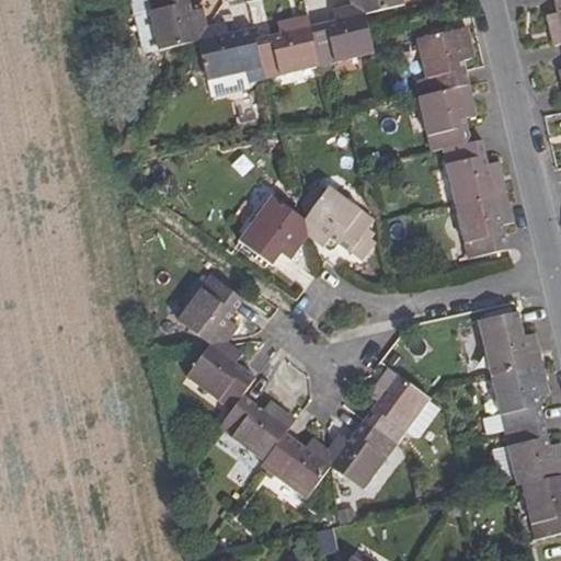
[(140,0),(152,49),(191,41),(186,24),(197,21),(195,8),(184,11),(181,0),(140,0)]
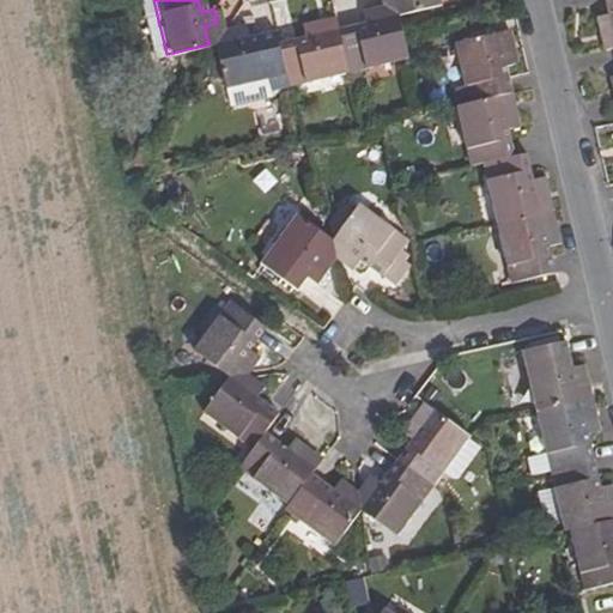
[(381,0),(381,4),(399,14),(442,6),(439,0),(381,0)]
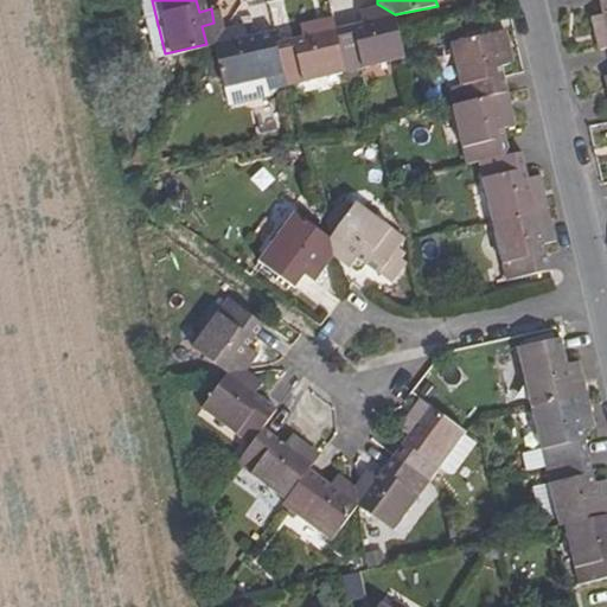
[(606,0),(599,0),(604,12),(592,16),(594,29),(606,26),(606,0)]
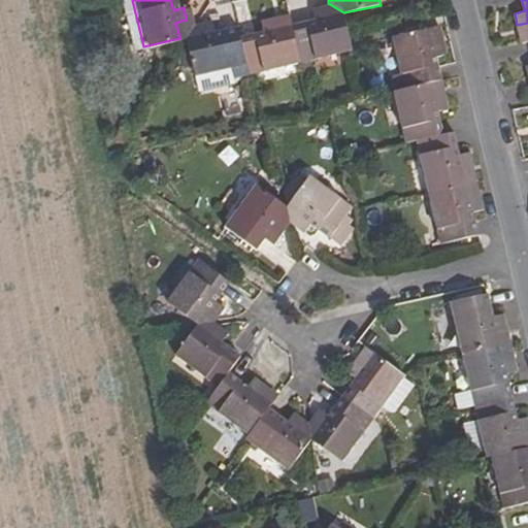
[(328,3),(321,4),(324,13),(340,11),(328,3)]
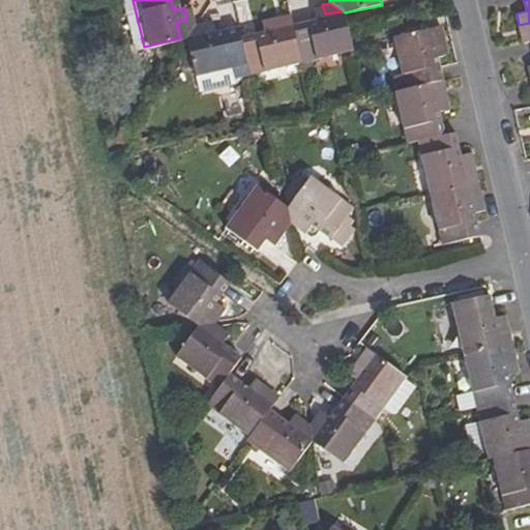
[(313,17),(293,22),(301,58),(352,47),(349,31),(345,12),(342,11),(325,13),(322,4),(312,7),(313,17)]
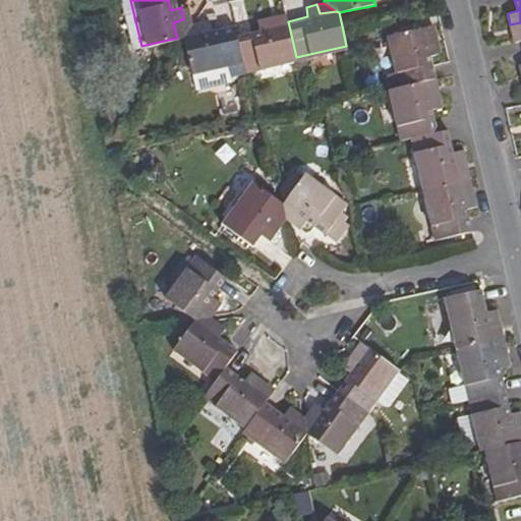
[(256,29),(236,33),(242,62),(244,69),(296,57),(288,21),(285,11),(253,18),(256,29)]
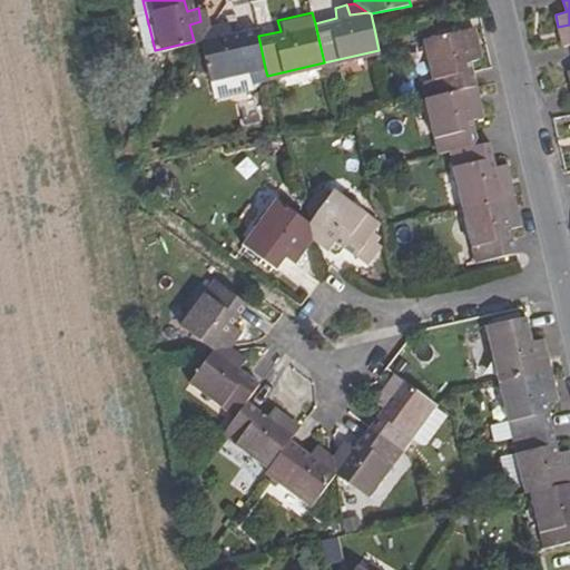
[(189,25),(194,41),(198,40),(204,33),(200,21),(189,25)]
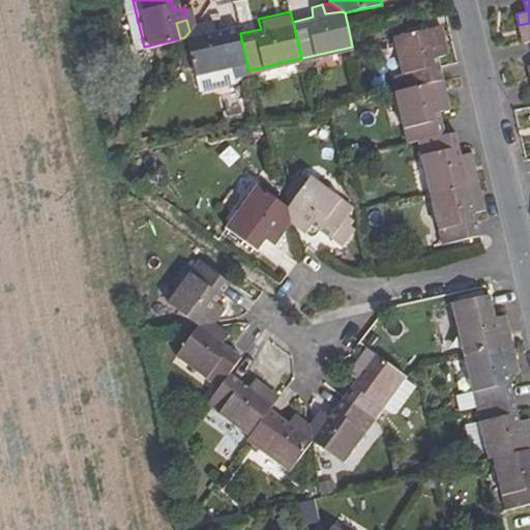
[(240,33),(239,25),(215,30),(212,21),(204,23),(205,32),(184,37),(194,74),(246,63),(240,33)]
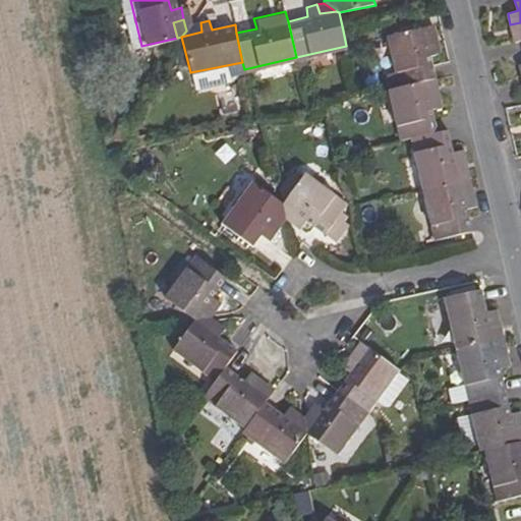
[(200,22),(189,24),(186,31),(181,37),(201,32),(200,22)]
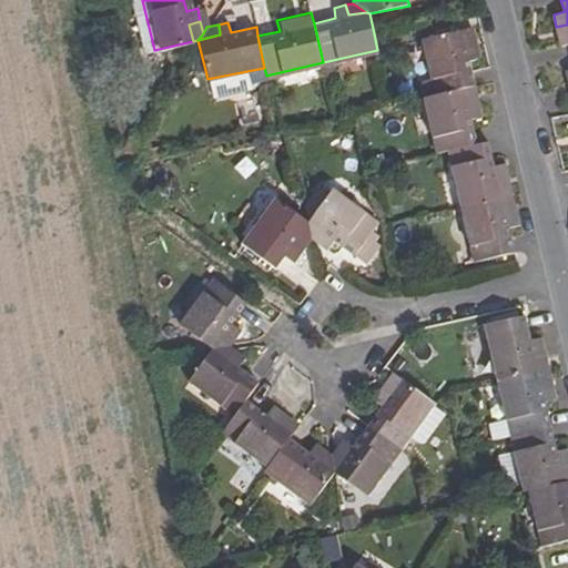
[(567,24),(556,27),(560,46),(567,43),(567,24)]
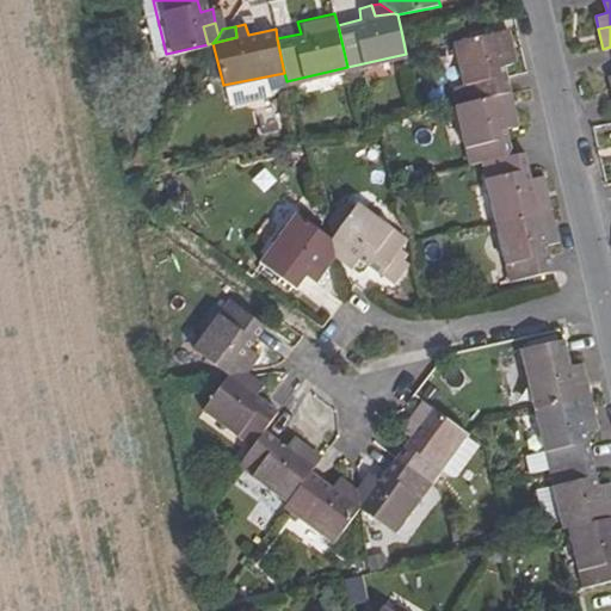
[(508,31),(495,34),(500,51),(512,50),(508,31)]
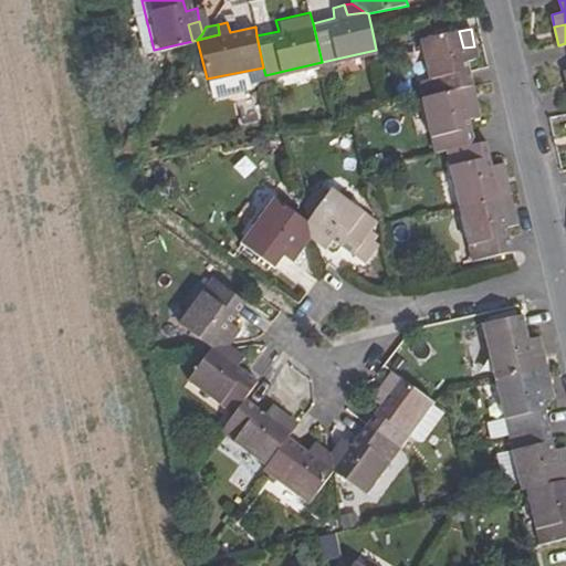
[(418,40),(430,94),(461,87),(472,85),(468,69),(467,62),(478,59),(474,46),(463,48),(459,31),(418,40)]
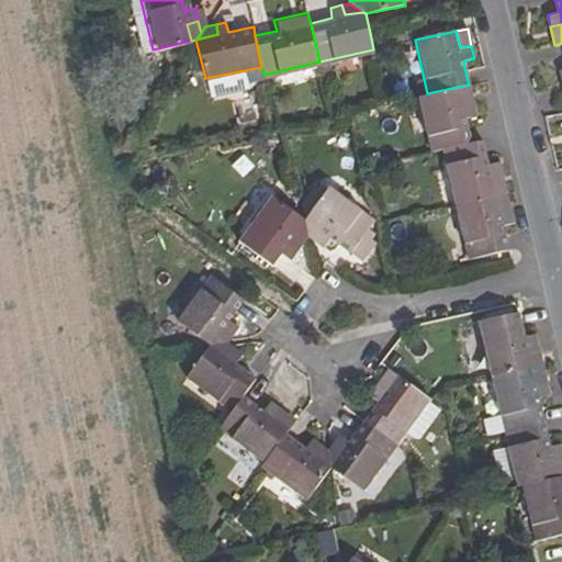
[(469,85),(459,87),(463,105),(474,104),(469,85)]
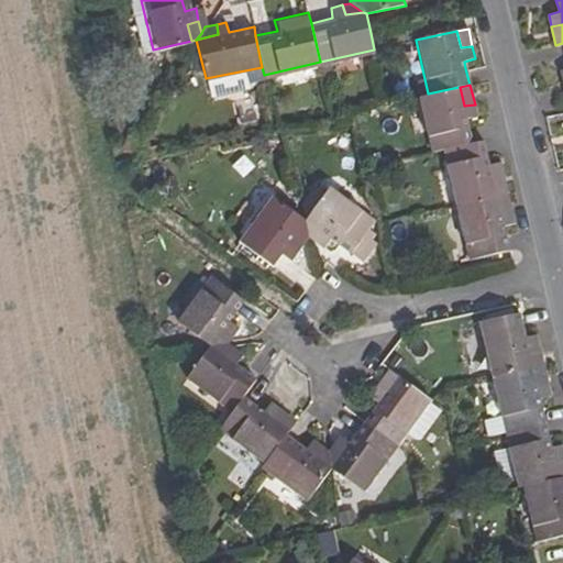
[(428,94),(416,97),(430,153),(441,151),(472,143),(466,119),(477,116),(475,105),(464,106),(460,87),(428,94)]
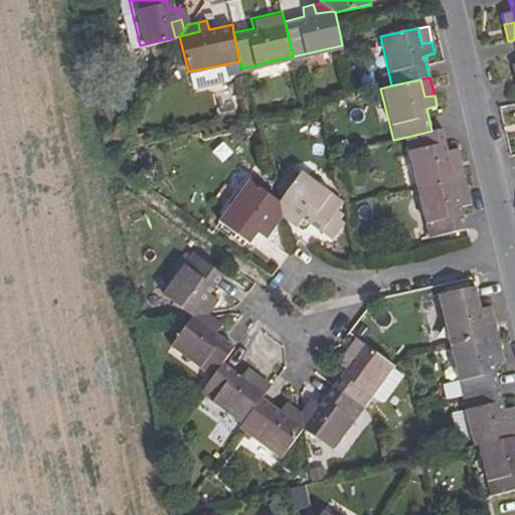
[(432,131),(403,138),(414,188),(455,179),(451,163),(461,161),(458,148),(448,151),(442,128),(432,131)]
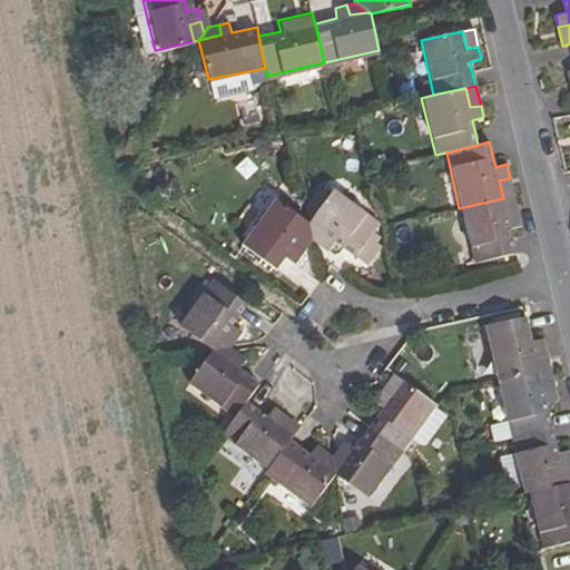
[(499,180),(503,198),(514,196),(510,178),(499,180)]
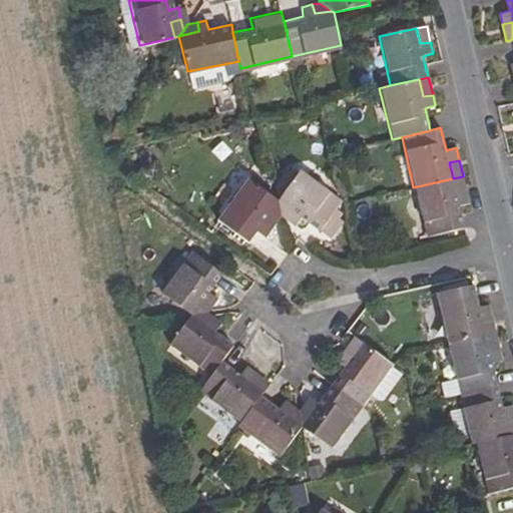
[(278,201),(292,210),(286,218),(297,225),(302,219),(331,238),(343,221),(333,213),(341,201),(301,173),(278,201)]
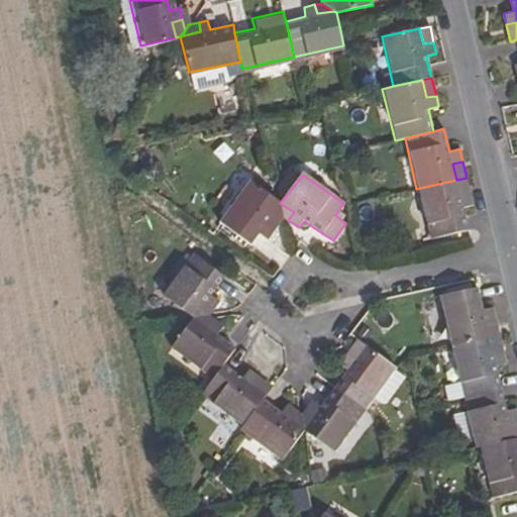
[(467,178),(456,180),(459,198),(470,196),(467,178)]
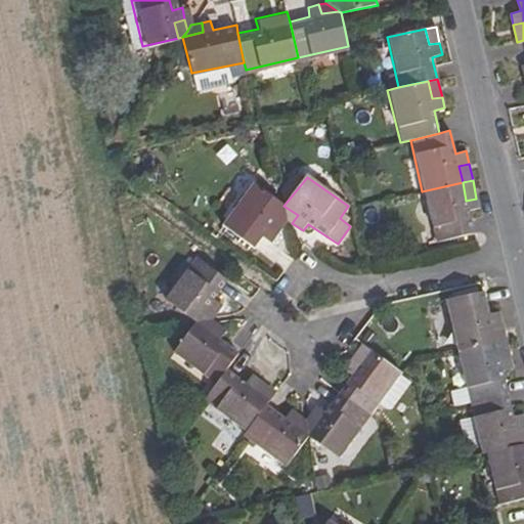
[(463,182),(422,191),(435,242),(474,233),(469,211),(478,208),(476,199),(466,201),(463,182)]
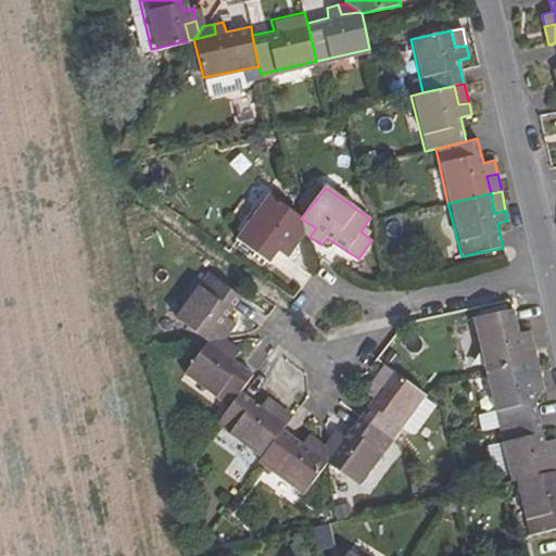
[(301,218),(270,197),(237,242),(268,263),(278,251),(286,257),(299,240),(292,234),(301,218)]
